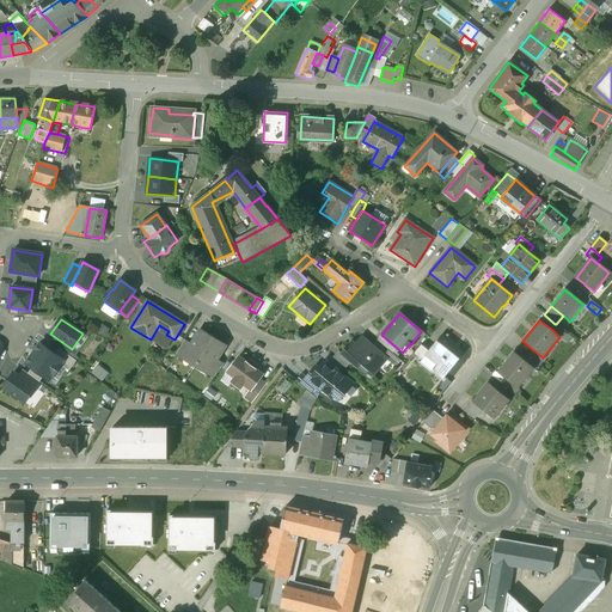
[(556,324),(555,324),(551,329),(560,337),(562,340),(567,334),(556,324)]
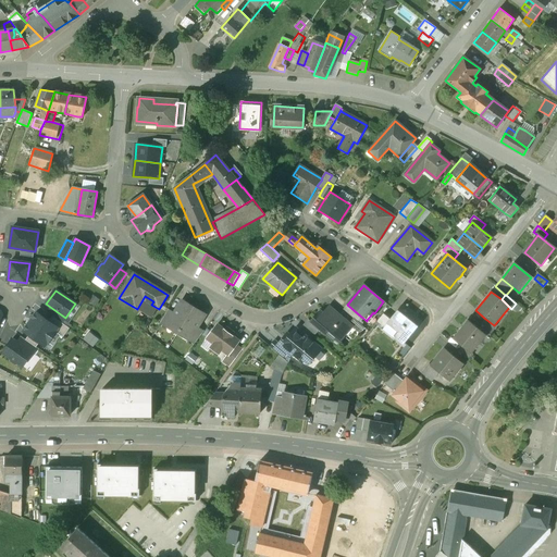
[(206,314),(182,300),(174,313),(168,324),(169,325),(189,337),(190,338),(198,327),(206,314)]
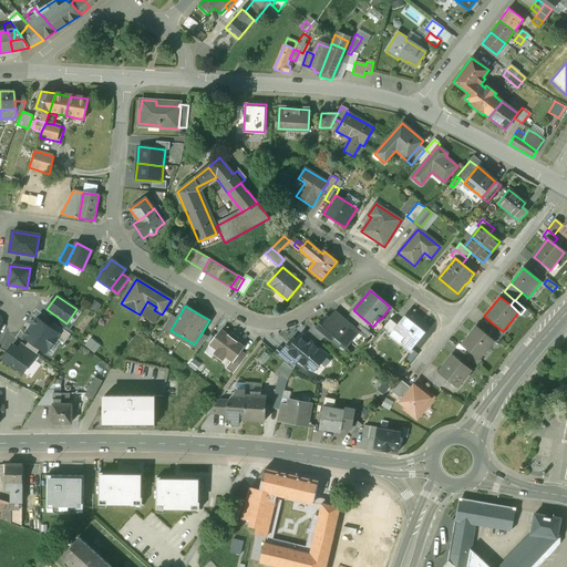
[(368,322),(353,310),(349,316),(360,325),(363,328),(368,322)]
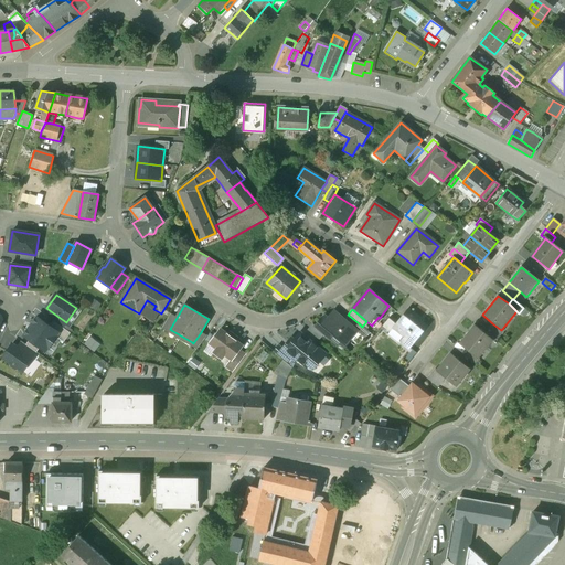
[(397,322),(392,328),(393,329),(404,338),(398,343),(407,351),(427,327),(407,310),(397,322)]
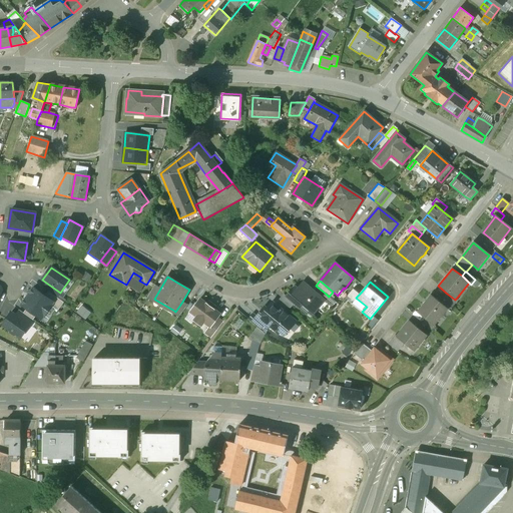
[(60,293),(46,283),(43,288),(49,293),(56,298),(60,293)]
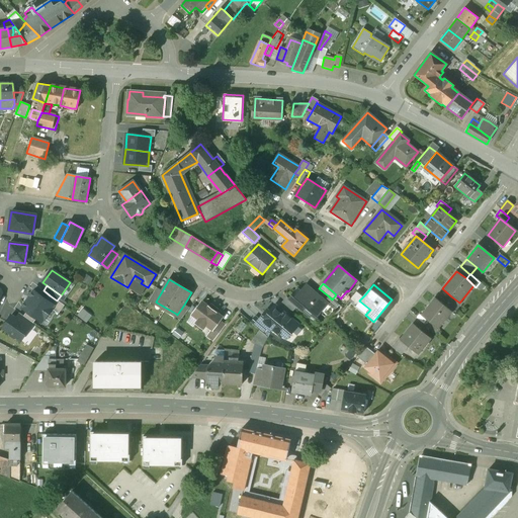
[(306,285),(298,294),(295,292),(288,299),(297,308),(310,318),(316,312),(319,314),(327,305),(328,304),(325,301),(306,285)]
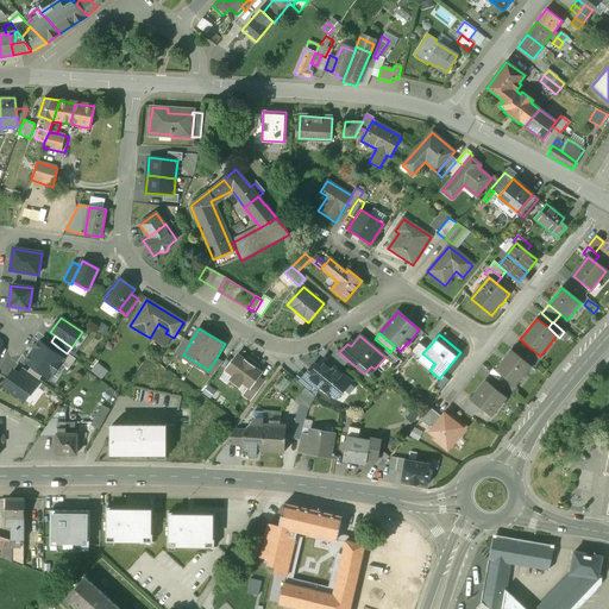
[(190,343),(184,338),(175,355),(182,358),(184,356),(183,355),(190,343)]
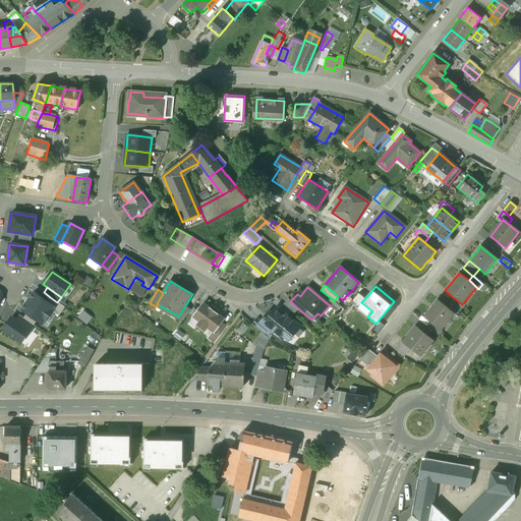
[(360,292),(353,301),(359,306),(362,303),(361,302),(366,297),(360,292)]
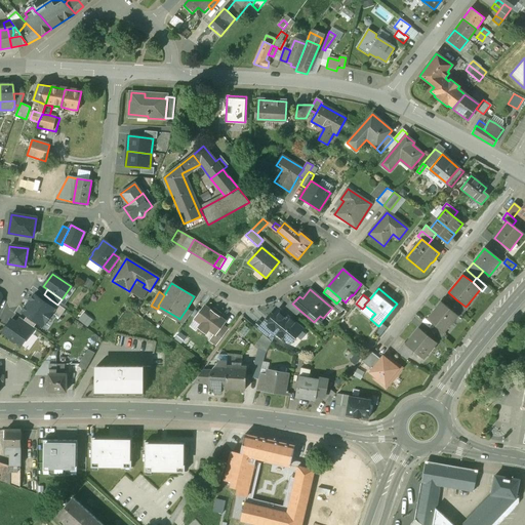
[(34,295),(23,312),(28,316),(37,323),(42,326),(51,313),(54,310),(47,305),(34,295)]
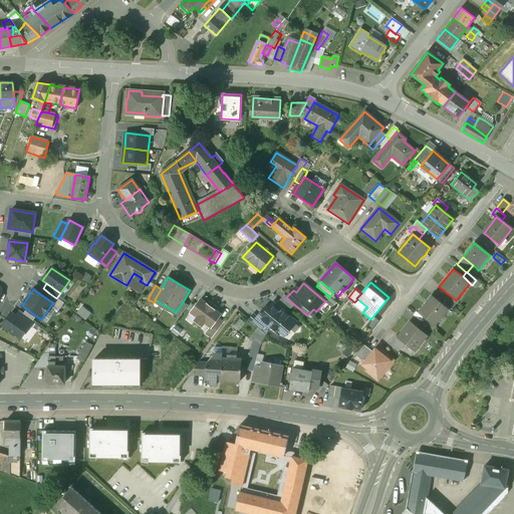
[(56,298),(49,293),(46,298),(53,303),(50,306),(58,311),(64,303),(56,298)]
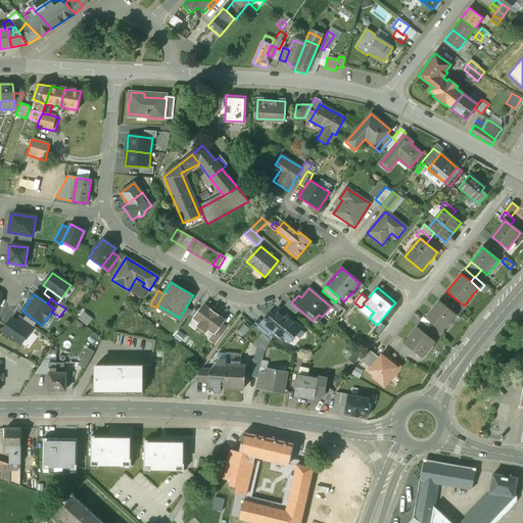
[(335,302),(332,299),(328,304),(331,306),(330,307),(338,314),(342,308),(335,302)]
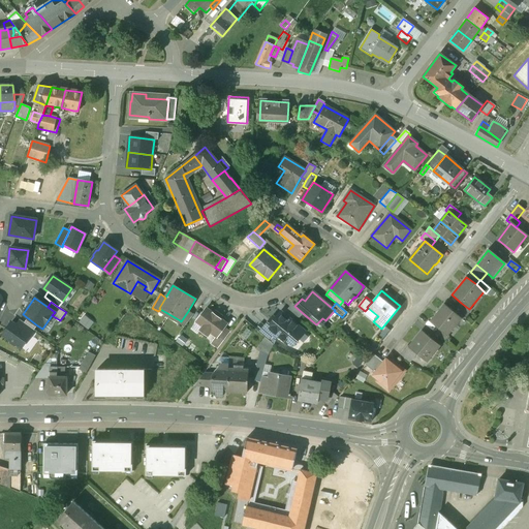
[(469,309),(461,303),(458,307),(467,315),(471,310),(470,308),(469,309)]
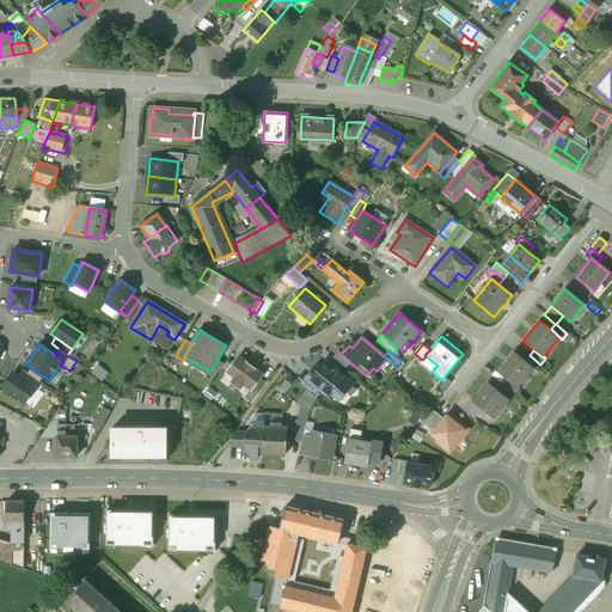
[(341,354),(338,352),(334,357),(346,368),(352,363),(341,354)]
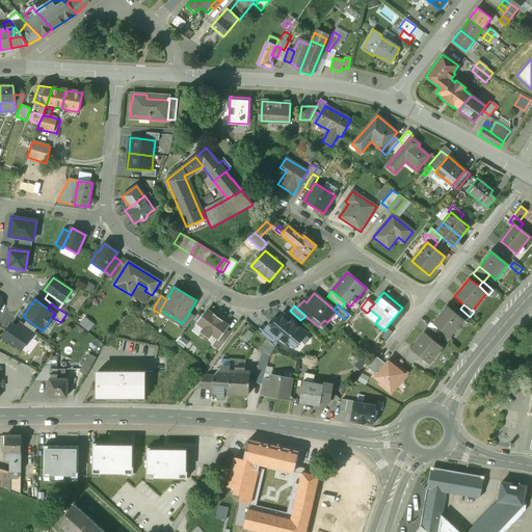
[(456,314),(447,306),(432,323),(442,331),(450,338),(463,321),(464,320),(456,314)]
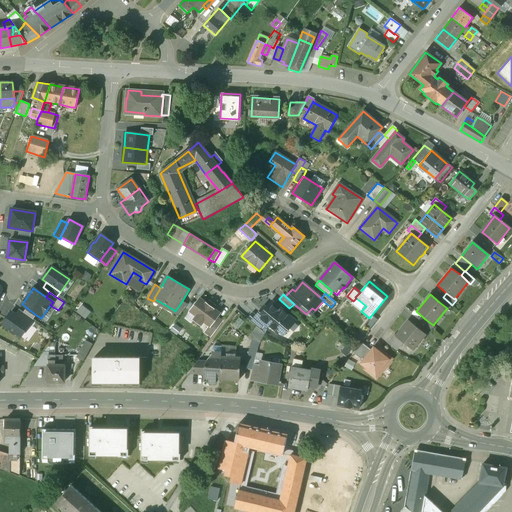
[(452,305),(443,297),(439,302),(447,308),(446,309),(448,310),(452,305)]
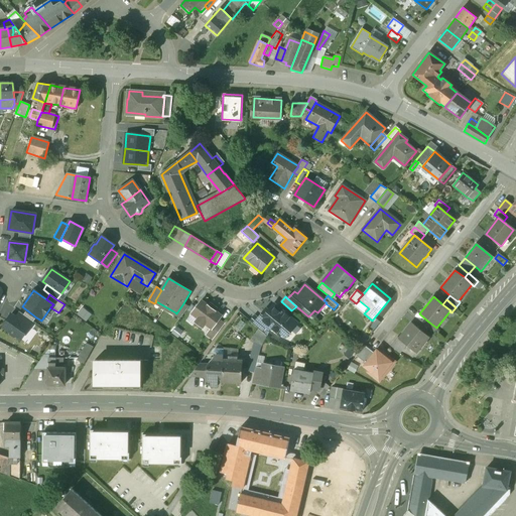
[(221,316),(201,301),(191,313),(199,318),(196,323),(202,328),(205,324),(212,329),(219,320),(221,316)]
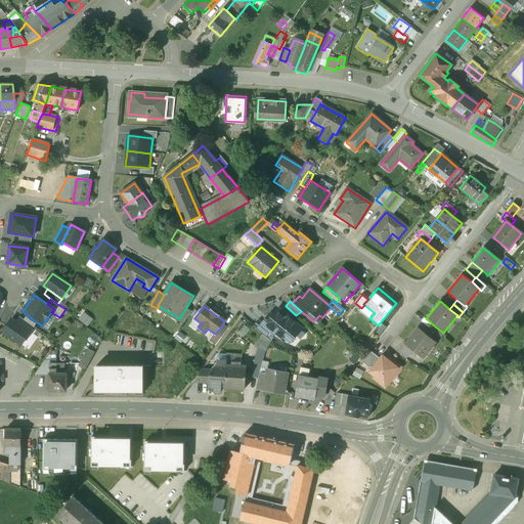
[(192,311),(186,308),(179,318),(178,317),(177,320),(182,324),(192,311)]
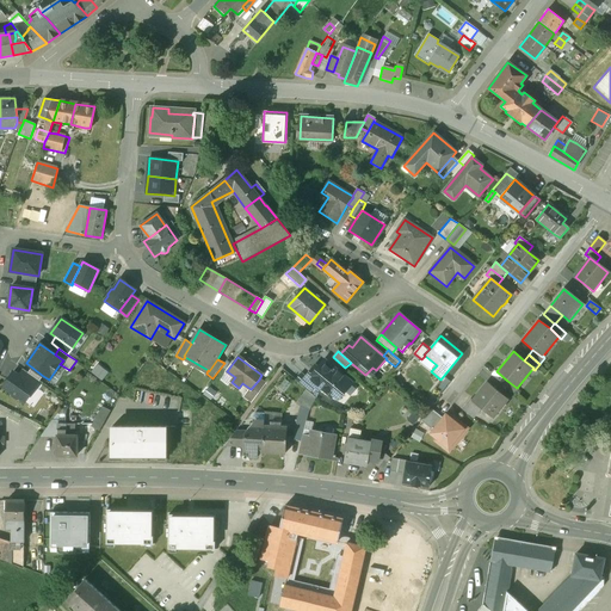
[(325,360),(318,369),(315,366),(304,377),(304,378),(313,386),(319,392),(321,389),(332,397),(339,389),(344,394),(352,383),(325,360)]
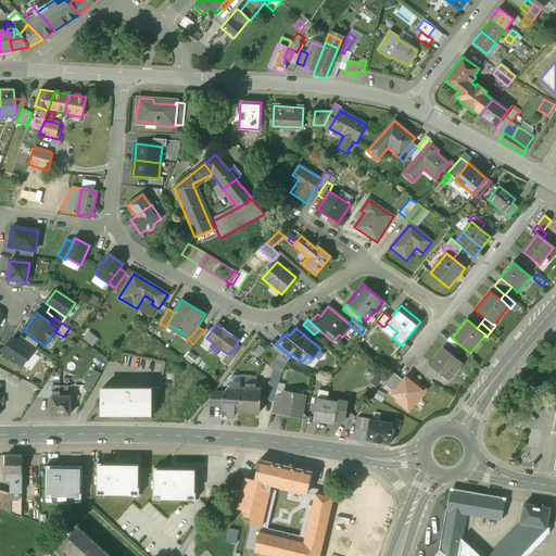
[(39,342),(29,335),(25,340),(36,348),(39,342)]
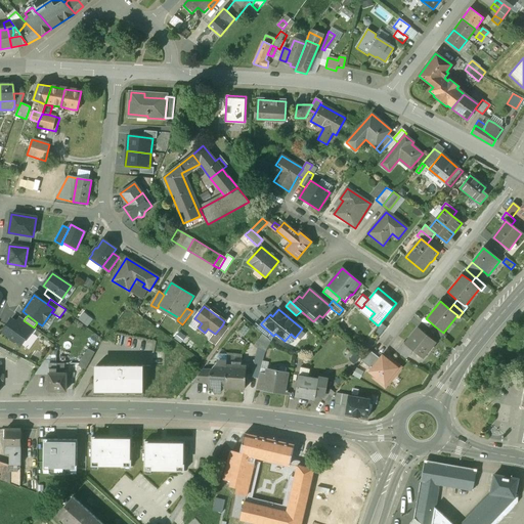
[(24,320),(19,317),(15,322),(30,333),(34,328),(24,320)]
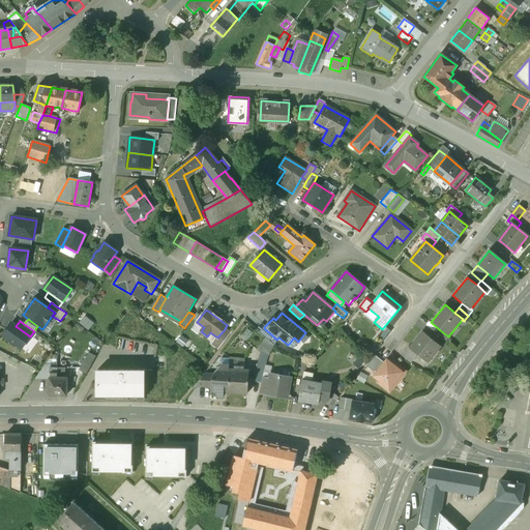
[(16,326),(11,323),(2,335),(10,342),(11,344),(15,346),(17,346),(22,349),(30,336),(16,326)]
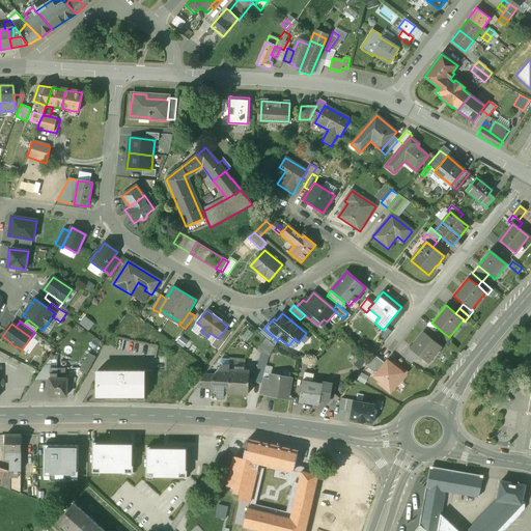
[(264,328),(261,326),(257,331),(268,340),(272,335),(264,329),(264,328)]
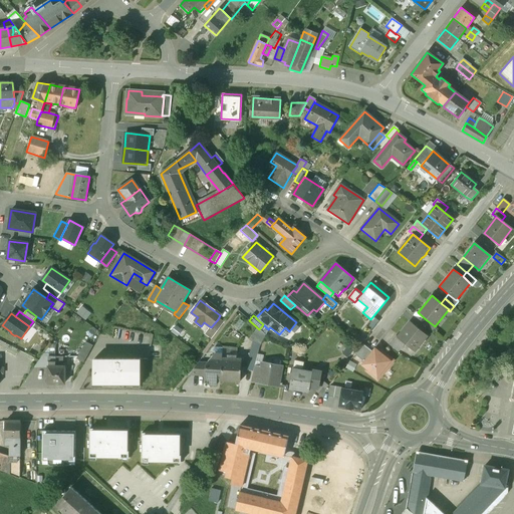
[(218,319),(211,327),(206,333),(211,338),(223,323),(218,319)]
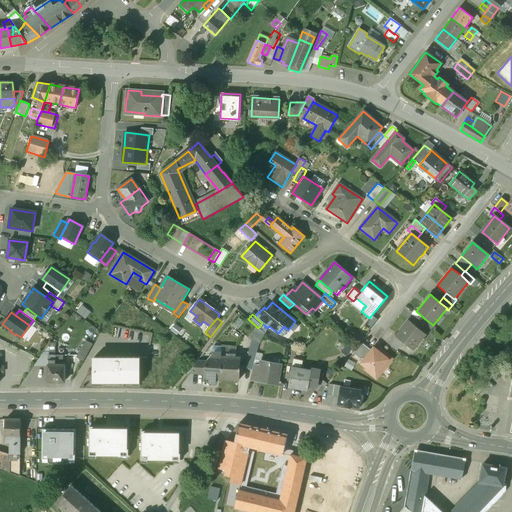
[(433,325),(425,319),(421,323),(431,331),(435,326),(433,325)]
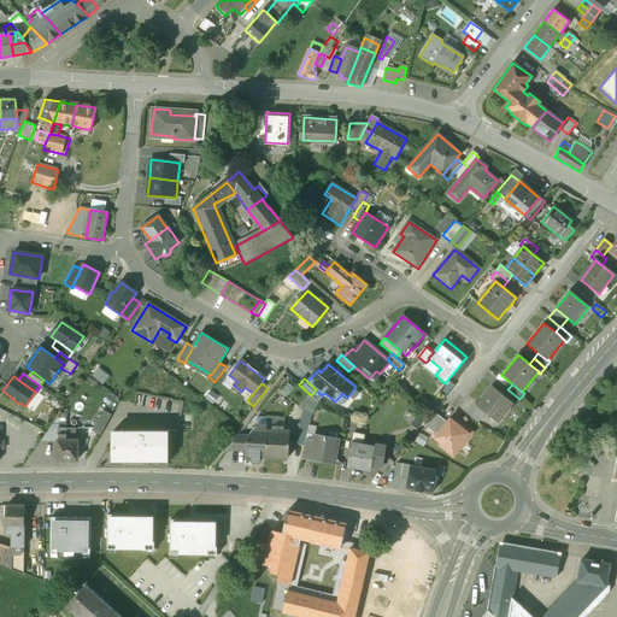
[(477,404),(477,405),(487,412),(498,422),(513,403),(493,386),(477,404)]
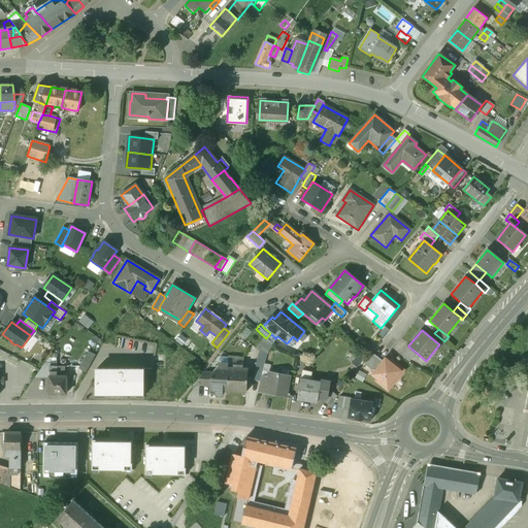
[(408,345),(407,344),(400,354),(409,361),(417,353),(408,347),(408,345)]
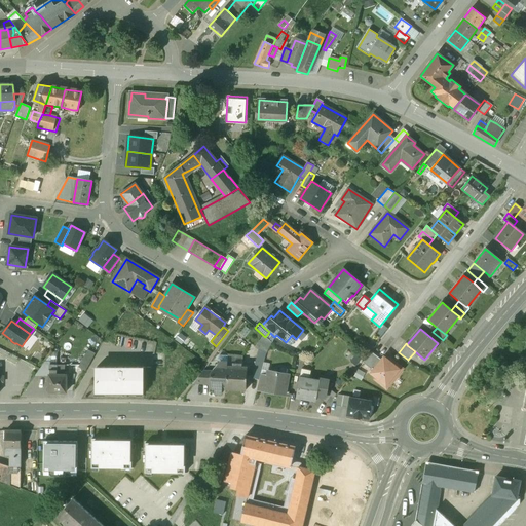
[(87,350),(79,366),(86,370),(95,354),(87,350)]
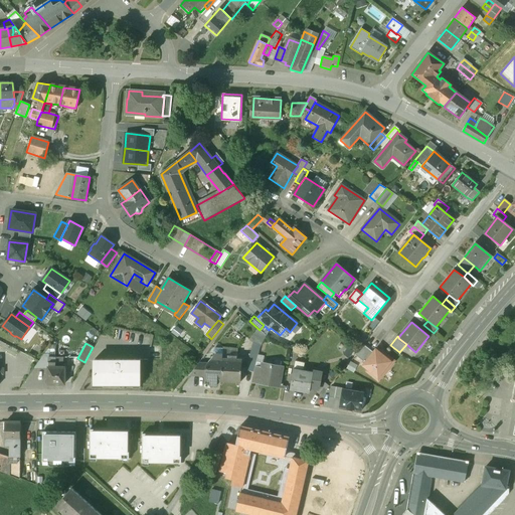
[(363,345),(355,355),(364,363),(373,352),(363,345)]
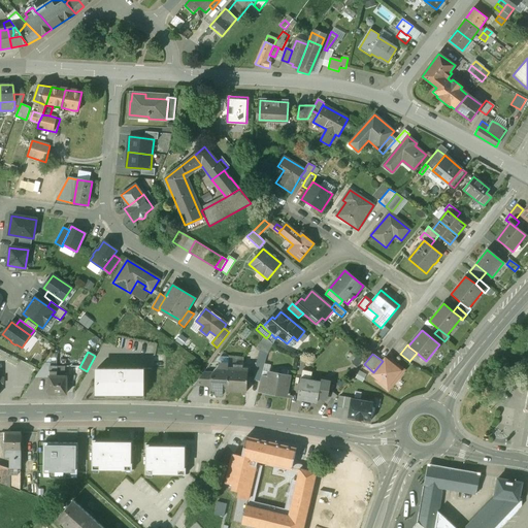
[(243,359),(228,358),(228,364),(228,368),(233,368),(233,366),(243,366),(243,359)]
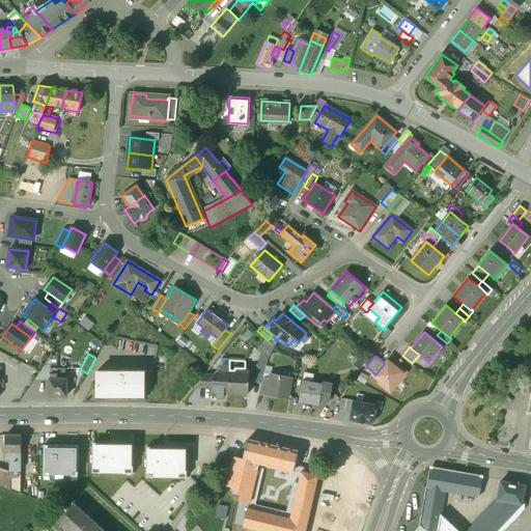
[(375,374),(373,376),(390,390),(402,373),(387,360),(385,363),(375,374)]
